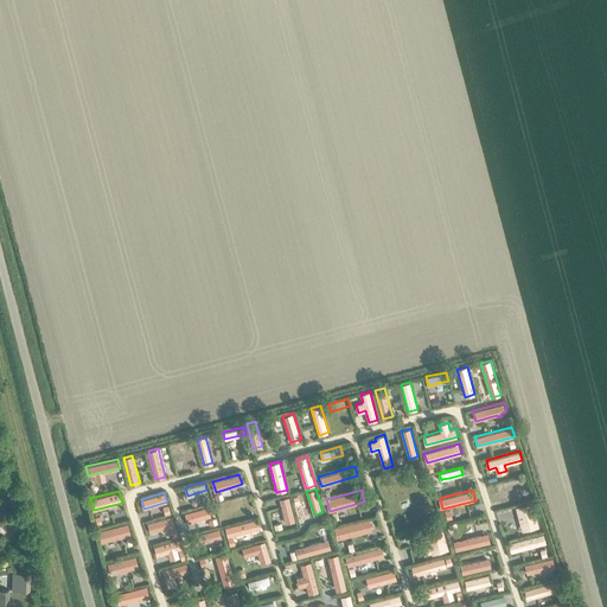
[(295,521),(289,496),(280,498),(282,506),(286,523),(295,521)]
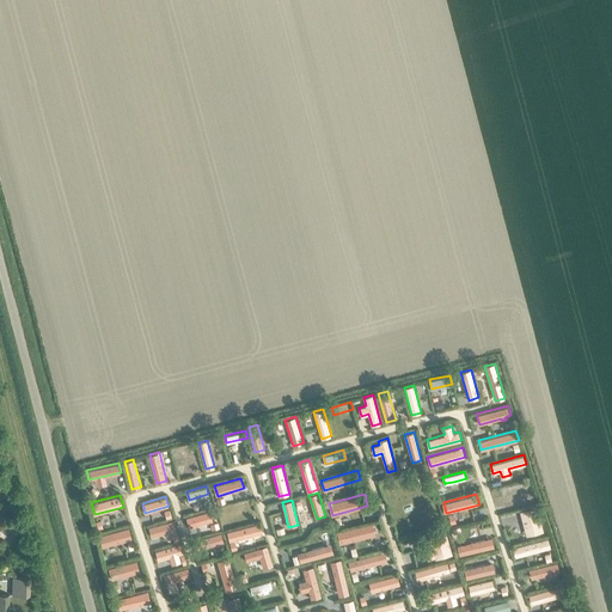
[(250,501),(226,506),(227,514),(252,509),(250,501)]
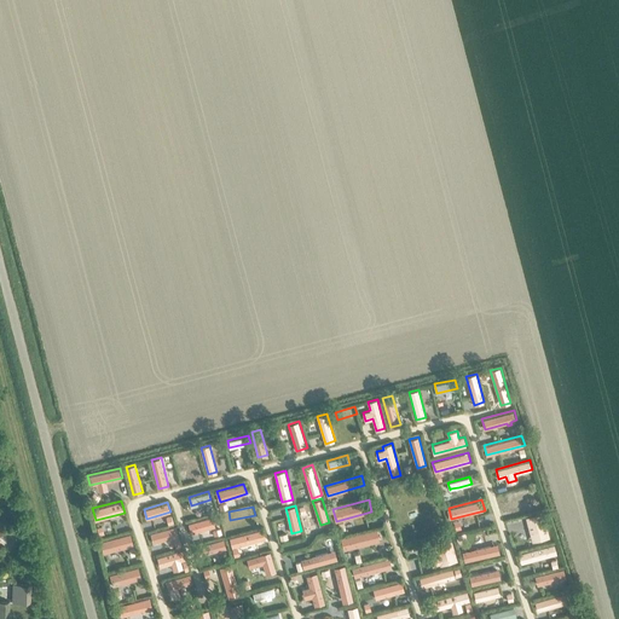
[(543,514),(525,519),(530,534),(538,532),(541,539),(549,537),(543,514)]
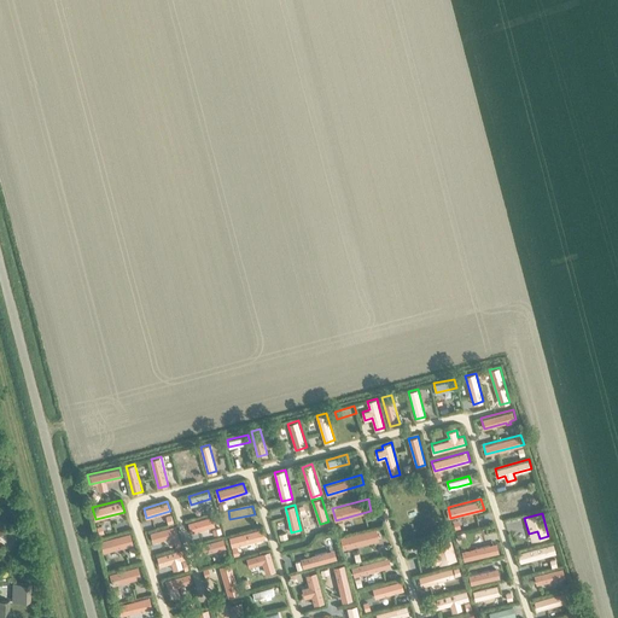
[(215,525),(213,514),(188,522),(191,532),(215,525)]
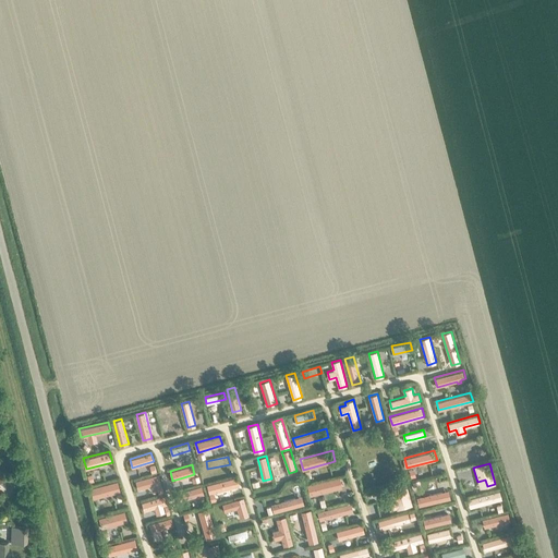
[(159,473),(135,480),(137,489),(161,483),(159,473)]
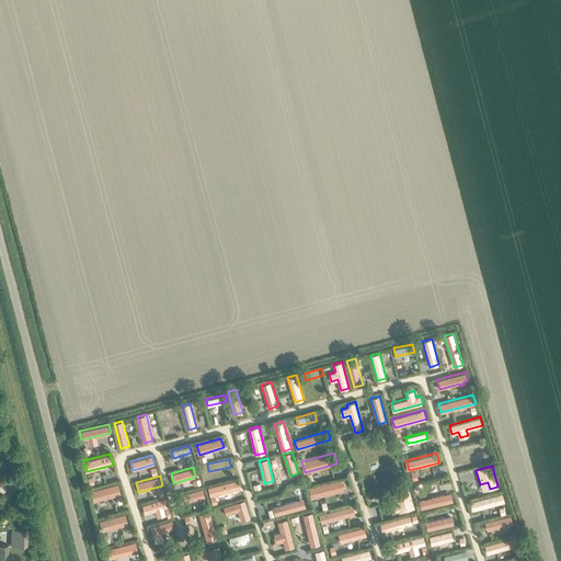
[(342,478),(309,487),(311,497),(344,489),(342,478)]
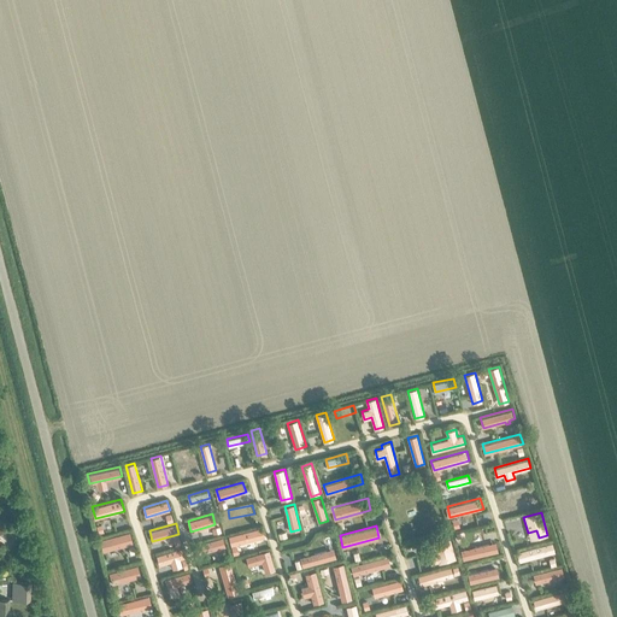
[(263,527),(229,535),(231,545),(265,536),(263,527)]
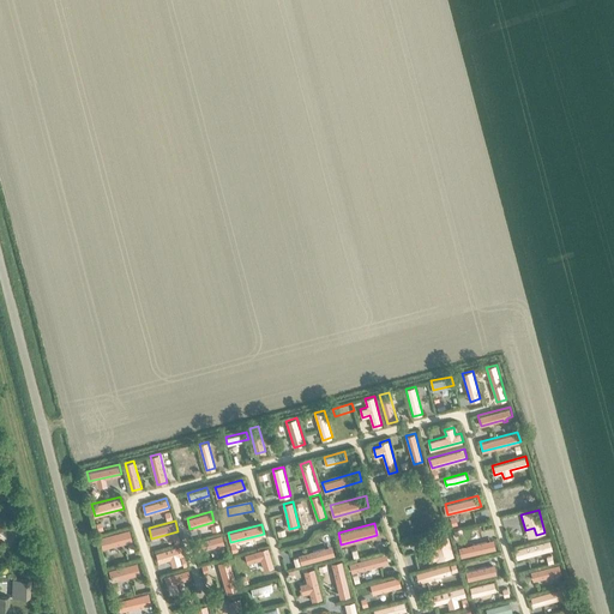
[(132,540),(130,529),(100,536),(103,548),(132,540)]
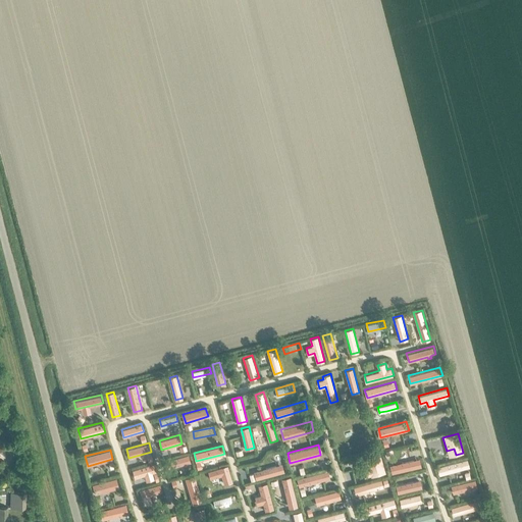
[(366,456),(372,475),(386,471),(381,452),(366,456)]
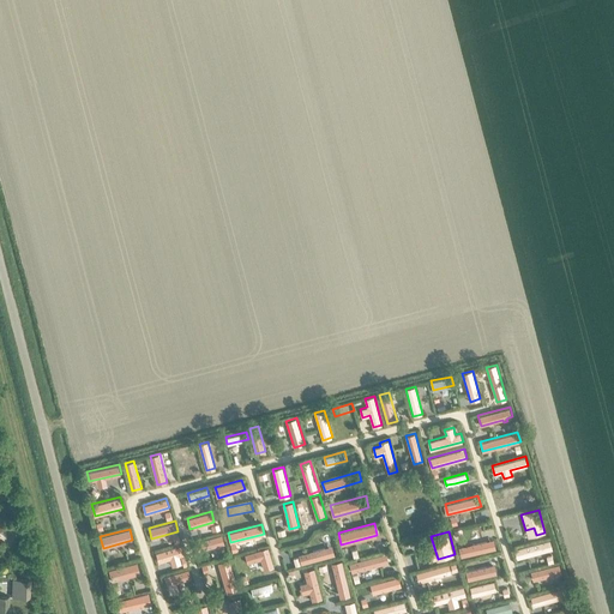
[(224,543),(222,534),(194,541),(197,551),(224,543)]
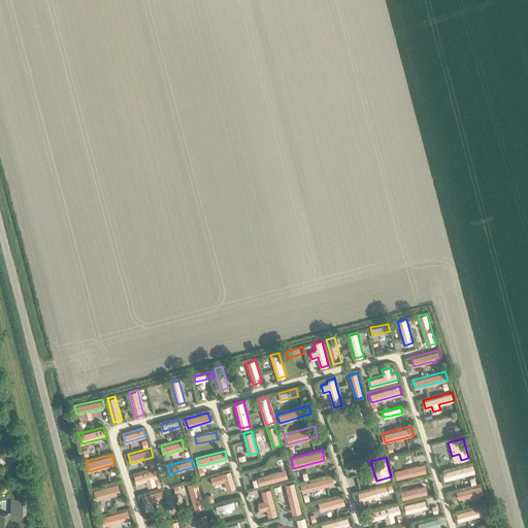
[(427,471),(425,463),(414,465),(395,469),(396,477),(427,471)]
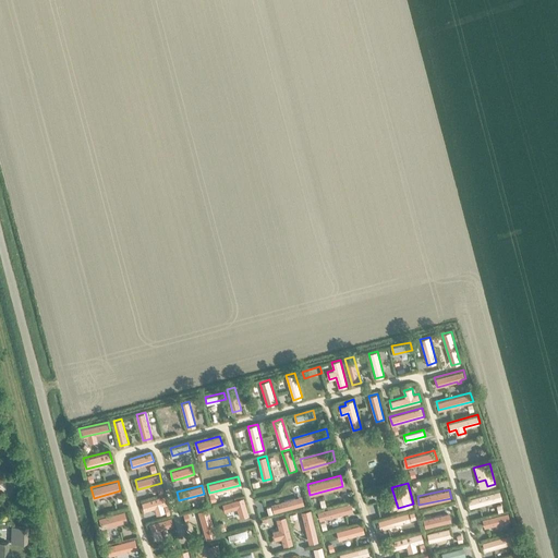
[(471,508),(504,499),(500,489),(468,498),(471,508)]
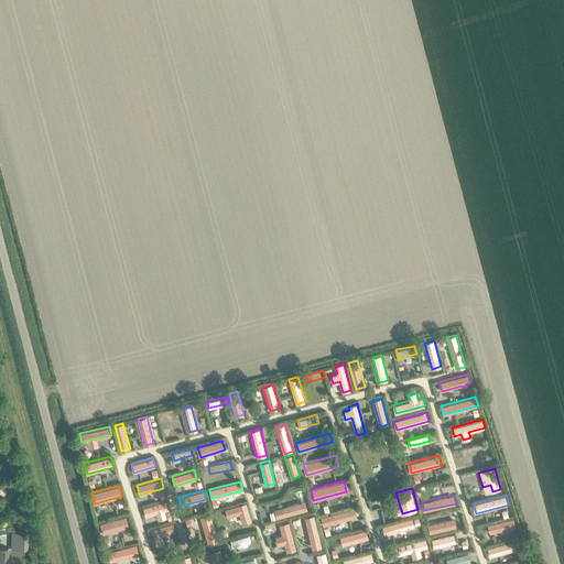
[(166,500),(143,507),(145,516),(156,513),(159,520),(167,517),(165,510),(170,509),(166,500)]
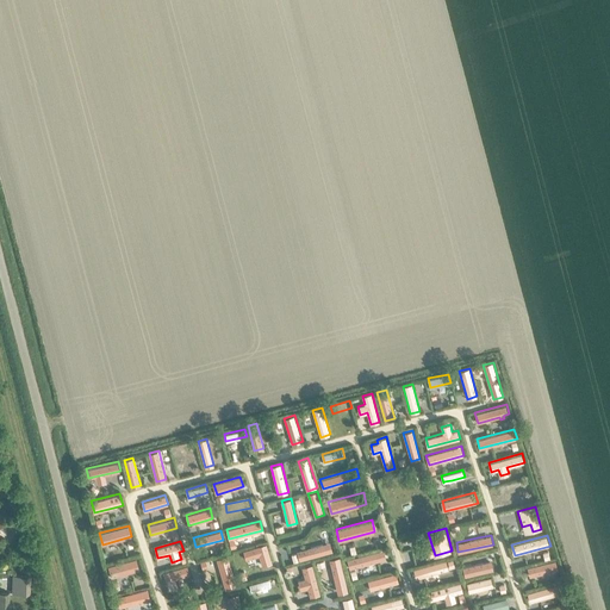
[(332,551),(330,541),(297,551),(297,552),(299,560),(332,551)]
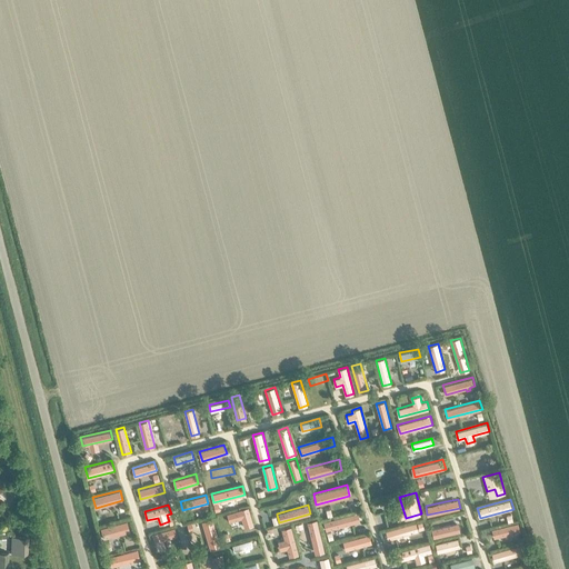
[(241,519),(245,529),(253,526),(248,508),(227,515),(229,522),(241,519)]
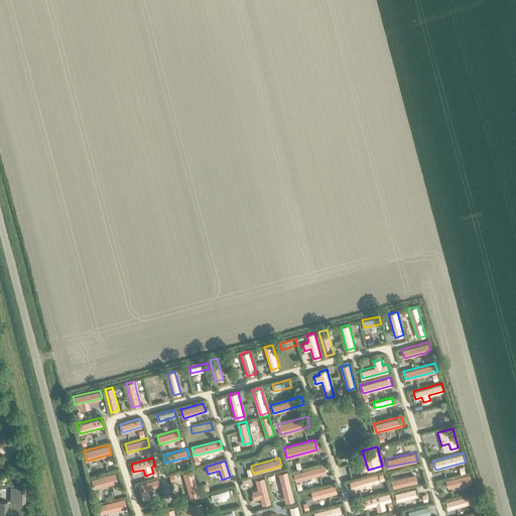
[(325,464),(293,473),(295,480),(327,472),(325,464)]
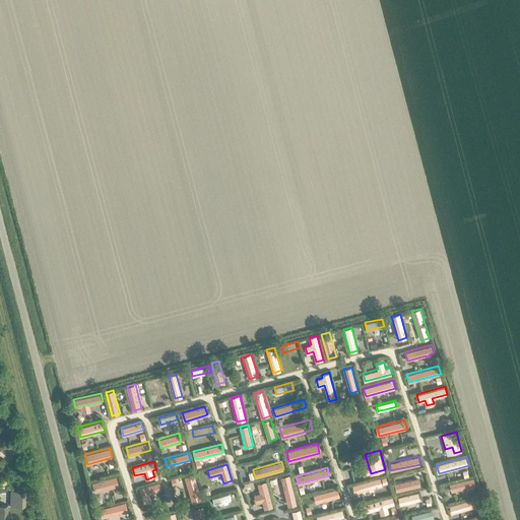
[(194,473),(185,476),(192,503),(202,500),(194,473)]
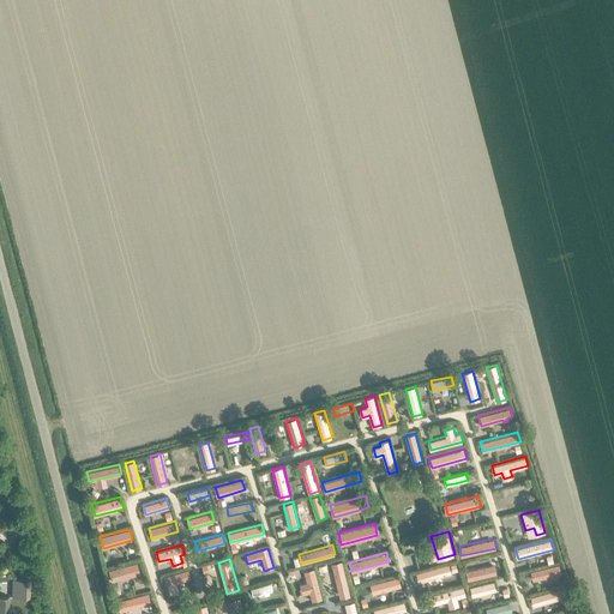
[(342,560),(332,563),(339,597),(350,595),(342,560)]
